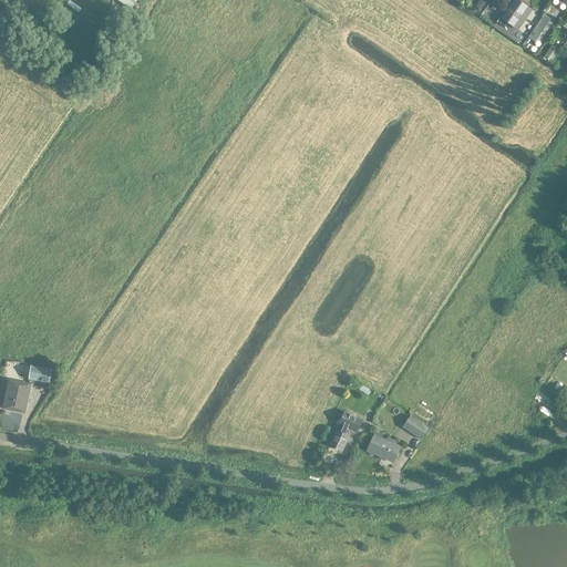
[(483,12),(490,4),(483,0),(477,8),(483,12)]
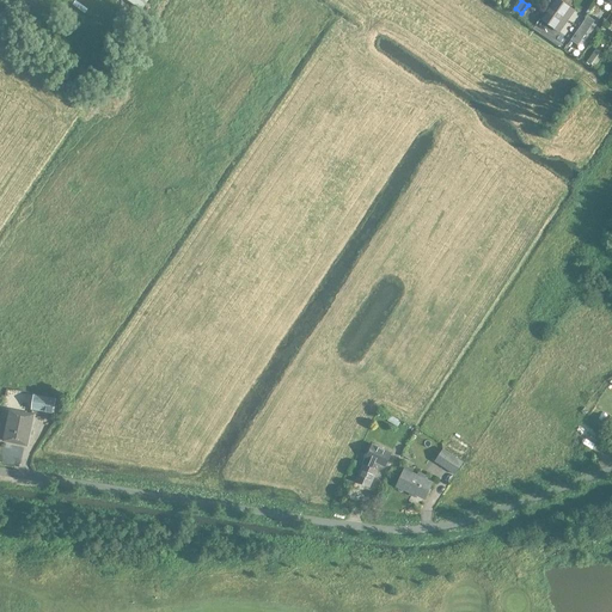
[(558,0),(556,0),(542,20),(555,29),(570,7),(558,0)]
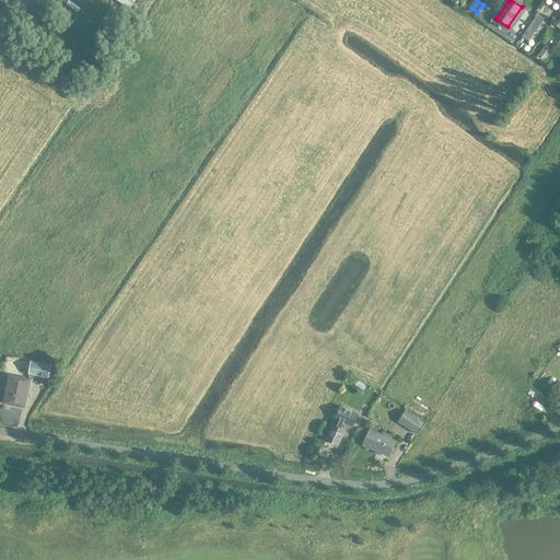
[(479,16),(489,24),(493,18),(492,16),(497,11),(492,8),(488,15),(482,12),(479,16)]
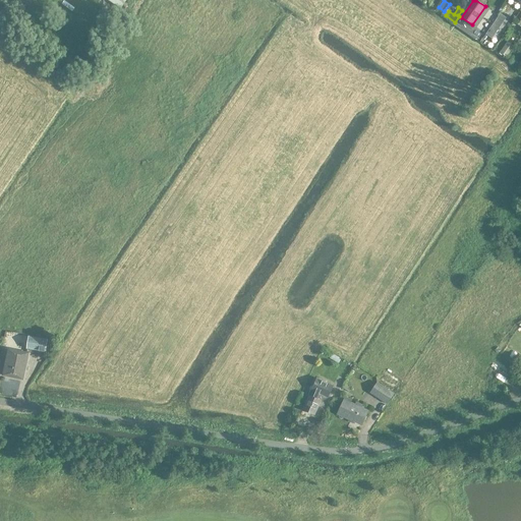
[(493,39),(507,17),(501,13),(486,35),(493,39)]
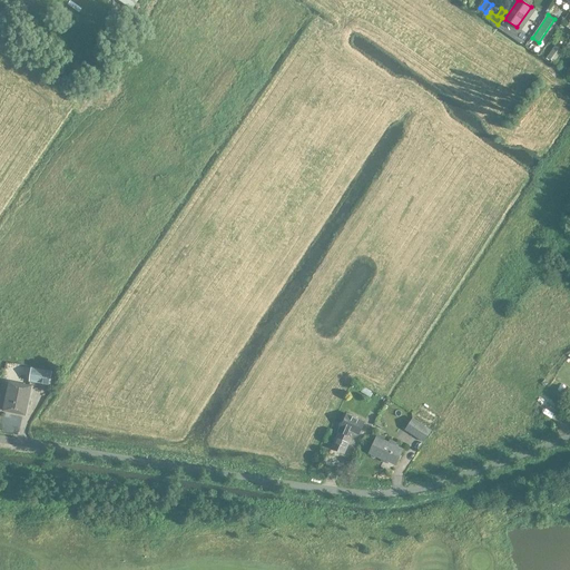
[(554,62),(561,53),(554,48),(548,57),(554,62)]
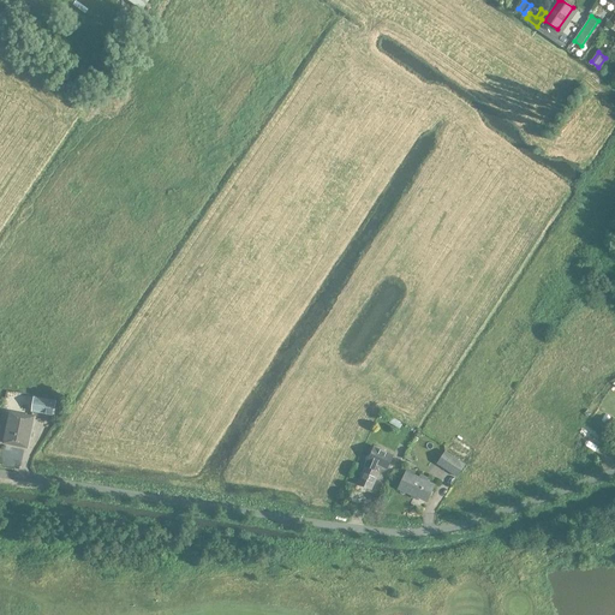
[(53,416),(55,400),(34,396),(31,412),(53,416)]
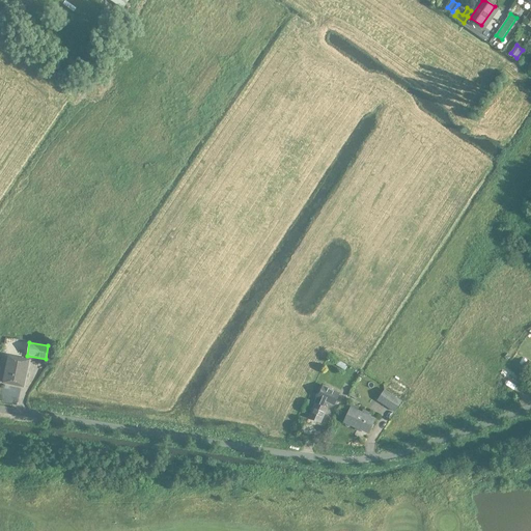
[(30,359),(11,356),(14,345),(5,343),(3,354),(9,355),(4,382),(24,386),(30,359)]
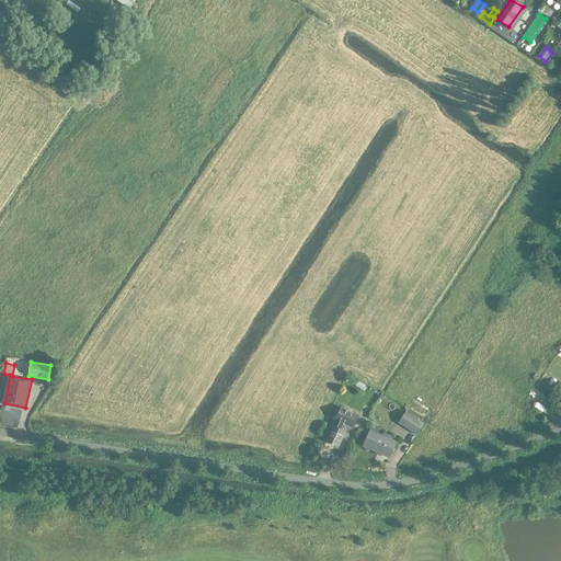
[(364,392),(366,387),(357,381),(354,387),(364,392)]
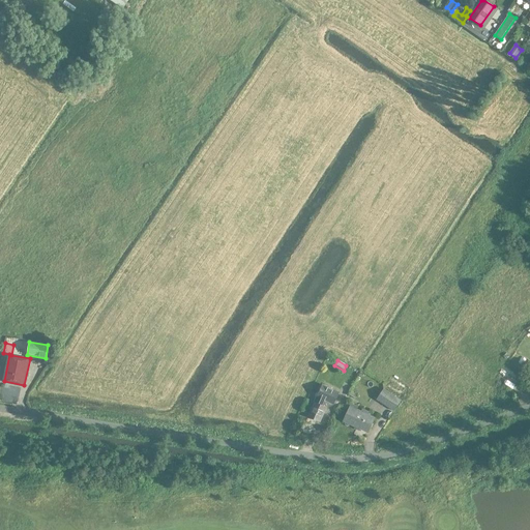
[(340,391),(323,384),(318,396),(317,396),(314,403),(316,405),(310,416),(320,421),(326,407),(324,406),(327,401),(334,405),(340,391)]
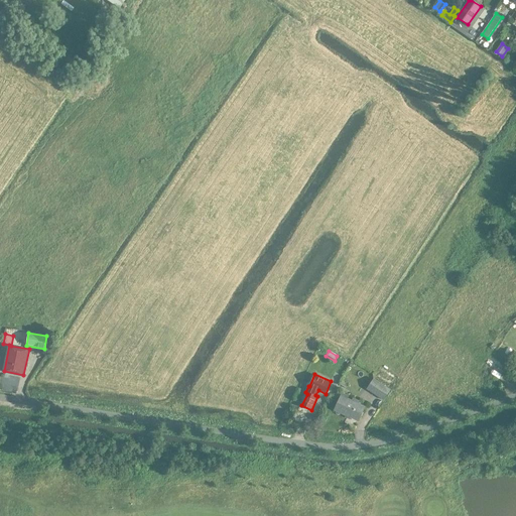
[(376,395),(384,400),(394,385),(385,380),(376,395)]
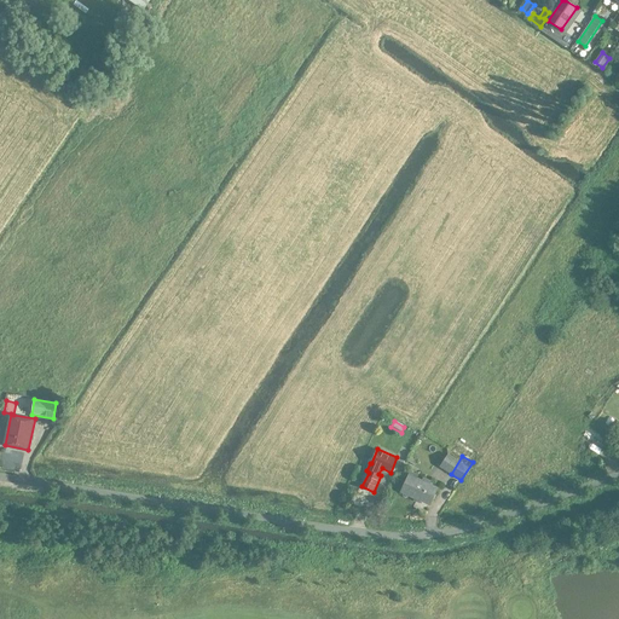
[(441,482),(410,468),(399,491),(431,505),(441,482)]
